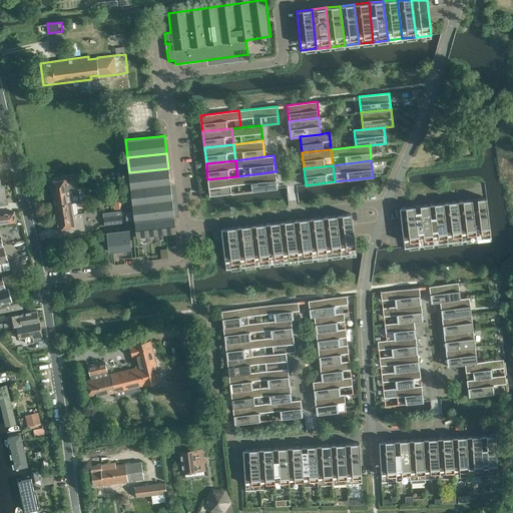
[(168,168),(129,172),(130,188),(170,183),(168,168)]
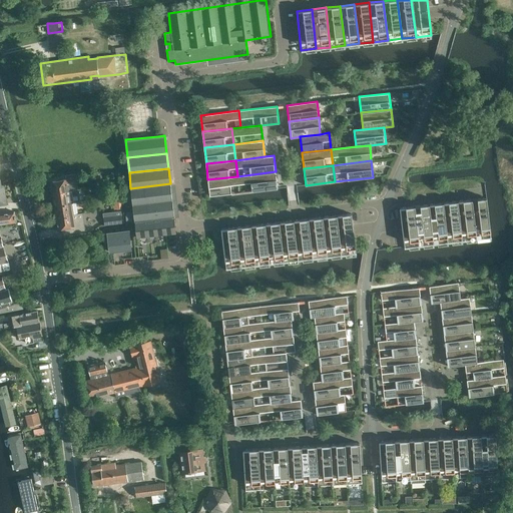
[(276,171),(237,176),(239,193),(278,188),(276,171)]
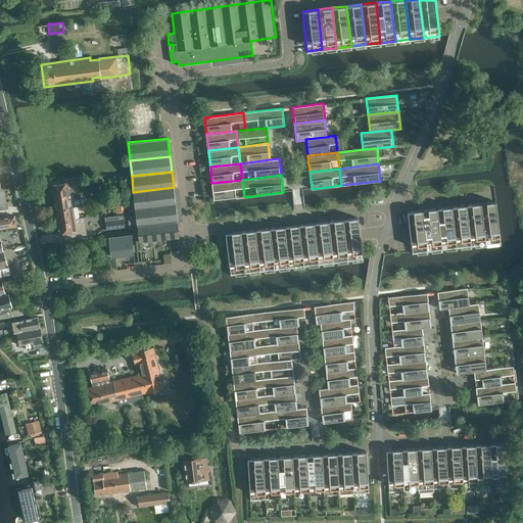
[(242,180),(211,183),(214,200),(244,197),(242,180)]
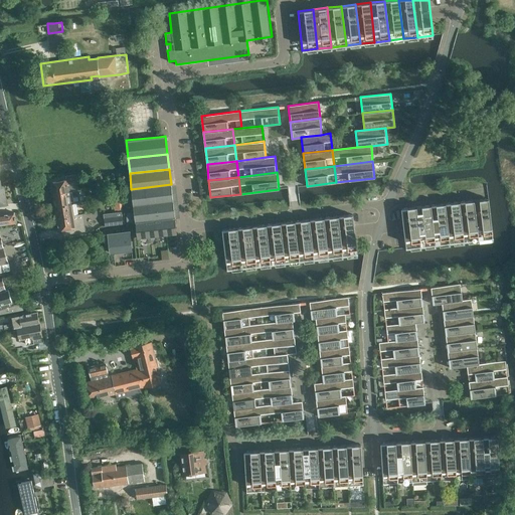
[(51,182),(53,194),(72,191),(72,192),(78,191),(75,178),(66,180),(51,182)]
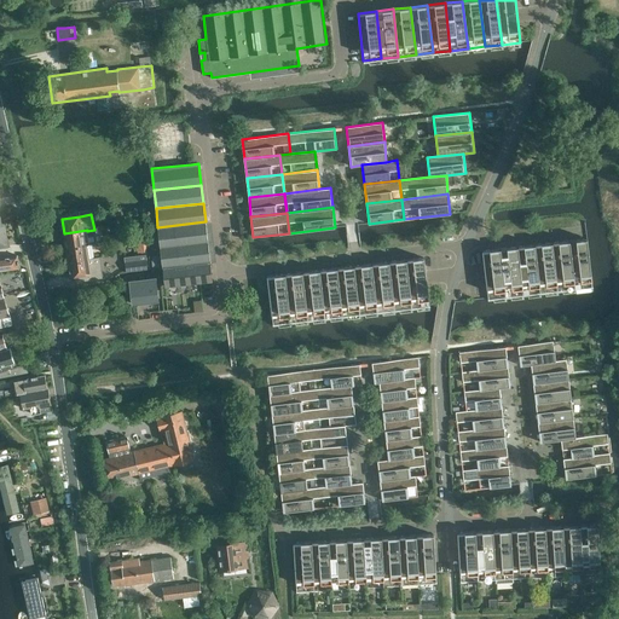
[(206,221),(157,227),(160,249),(162,267),(186,265),(184,244),(208,242),(206,221)]
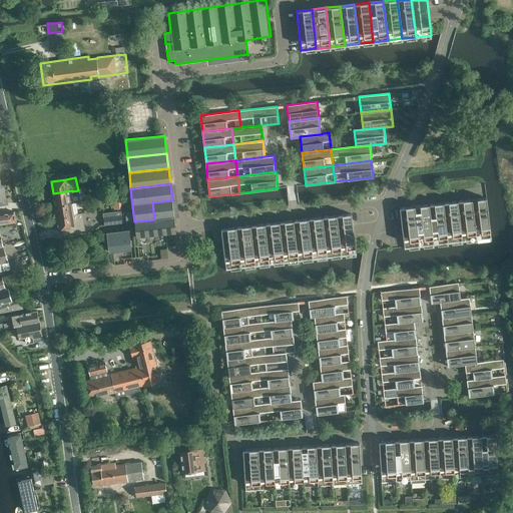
[(72,190),(53,193),(55,205),(71,202),(73,202),(79,200),(78,190),(72,191),(72,190)]
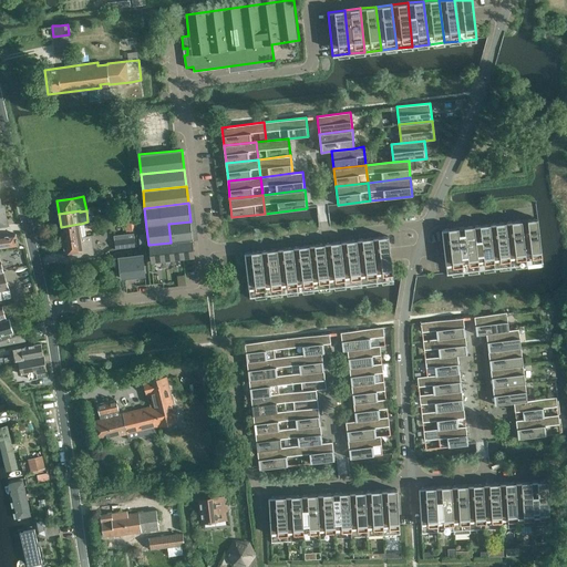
[(537,218),(522,220),(526,264),(543,261),(537,218)]
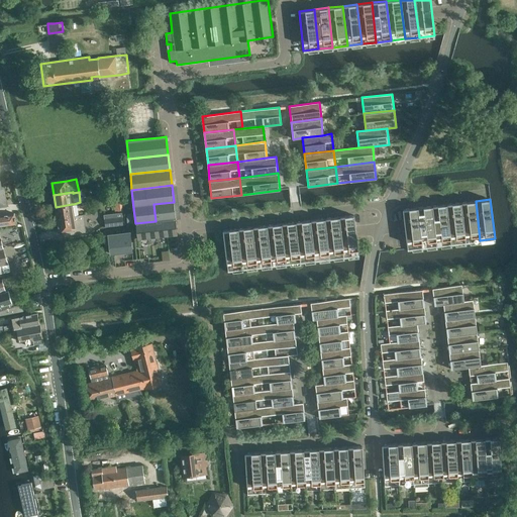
[(476,201),(460,202),(466,242),(480,240),(476,201)]
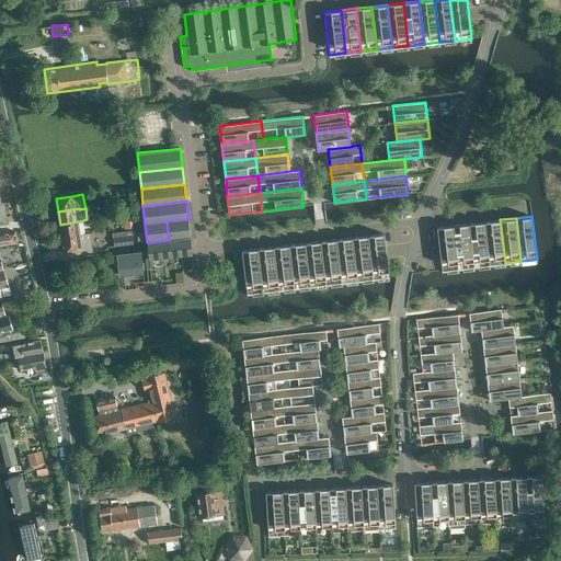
[(80,221),(60,225),(63,238),(86,235),(83,226),(90,225),(90,219),(88,220),(80,221)]
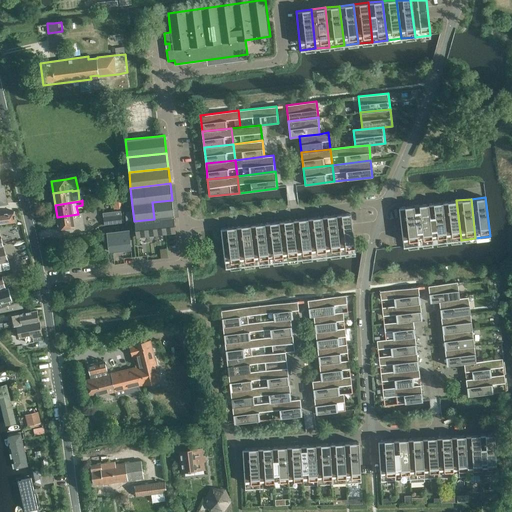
[(172,200),(152,202),(154,219),(174,217),(172,202),(172,200)]
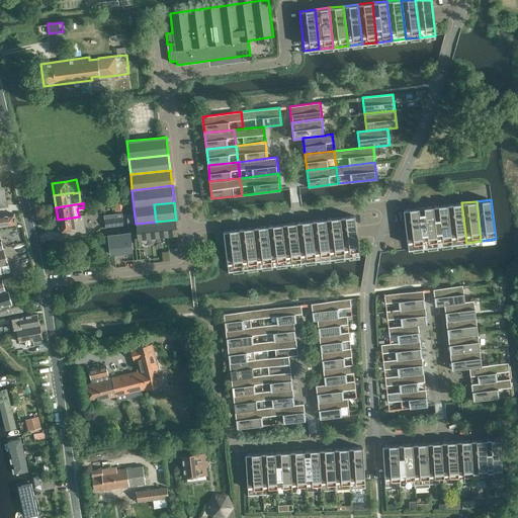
[(461,202),(447,204),(452,244),(466,243),(461,202)]
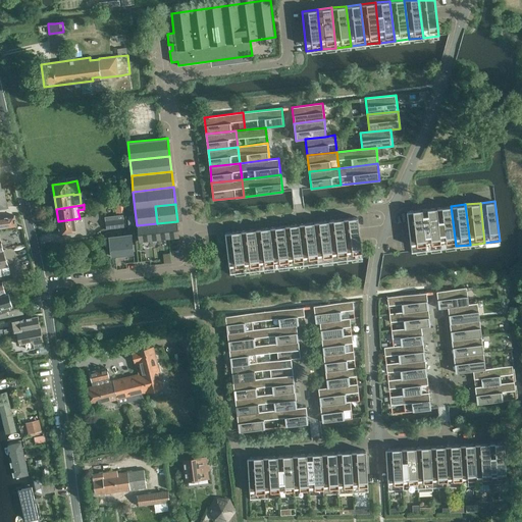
[(451,206),(436,208),(440,248),(456,246),(451,206)]
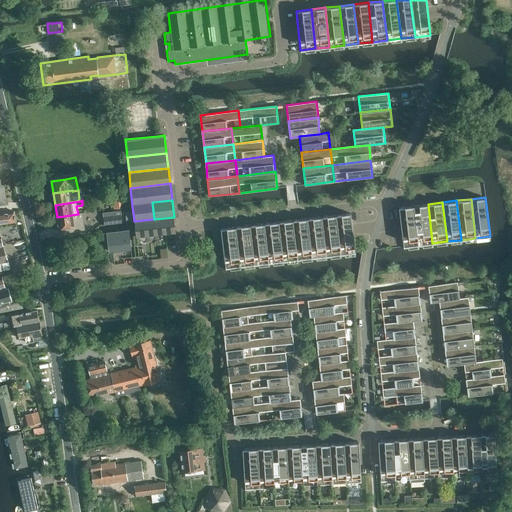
[(428,204),(413,205),(418,245),(432,243),(428,204)]
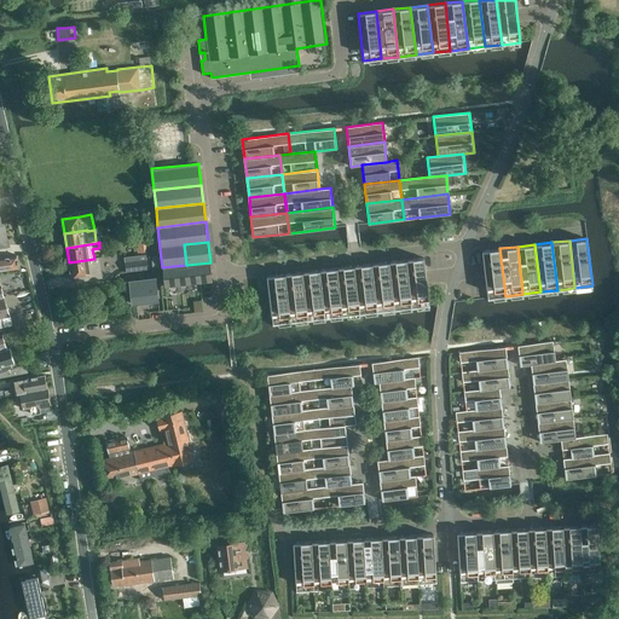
[(499,248),(482,250),(487,298),(505,296),(499,248)]
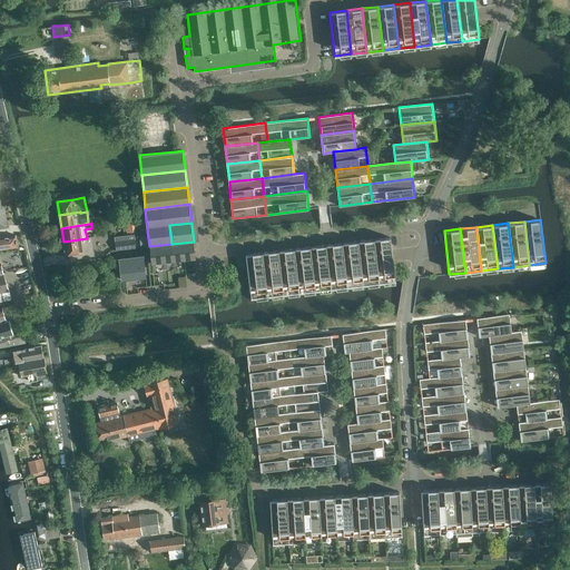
[(134,234),(115,236),(115,241),(116,249),(118,248),(136,247),(134,234)]
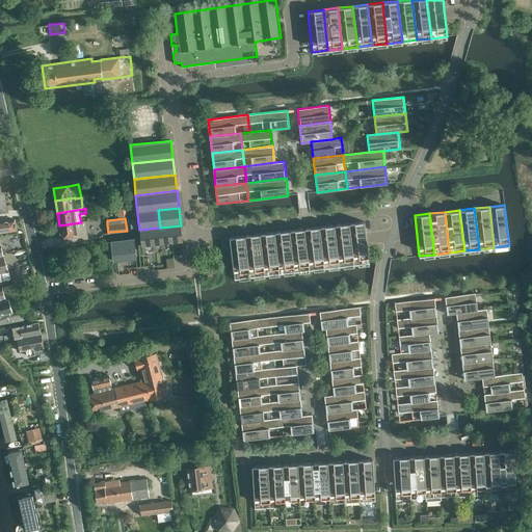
[(0,220),(0,232),(17,231),(15,219),(0,220)]
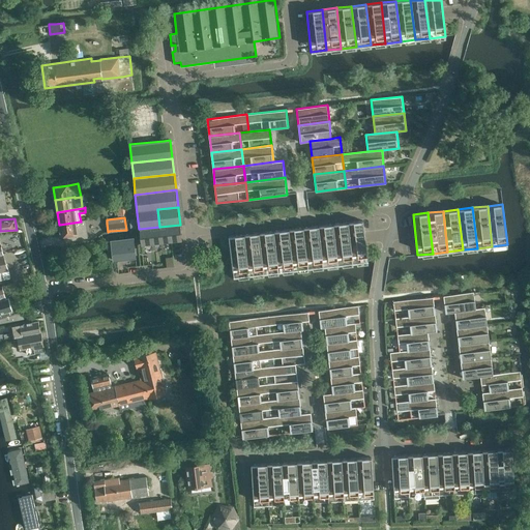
[(81,222),(59,225),(61,236),(63,236),(64,242),(87,238),(85,221),(81,222)]
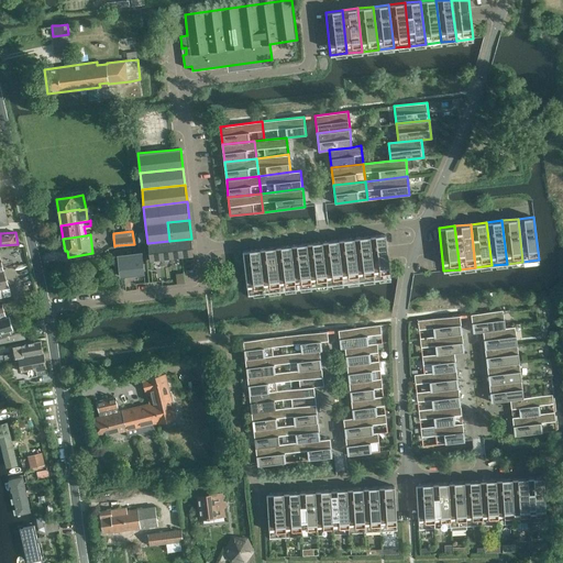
[(386,234),(370,236),(374,279),(390,277),(386,234)]
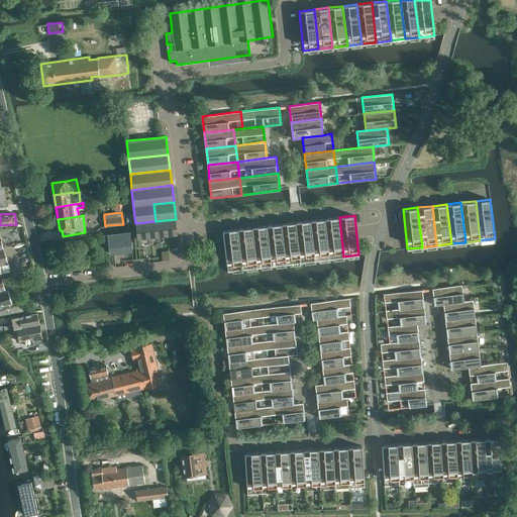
[(339,217),(324,218),(329,257),(343,256),(339,217)]
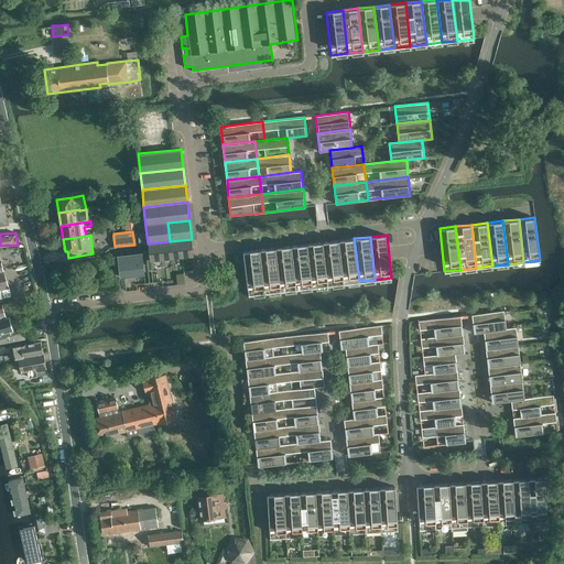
[(354,238),(338,240),(344,283),(359,281),(354,238)]
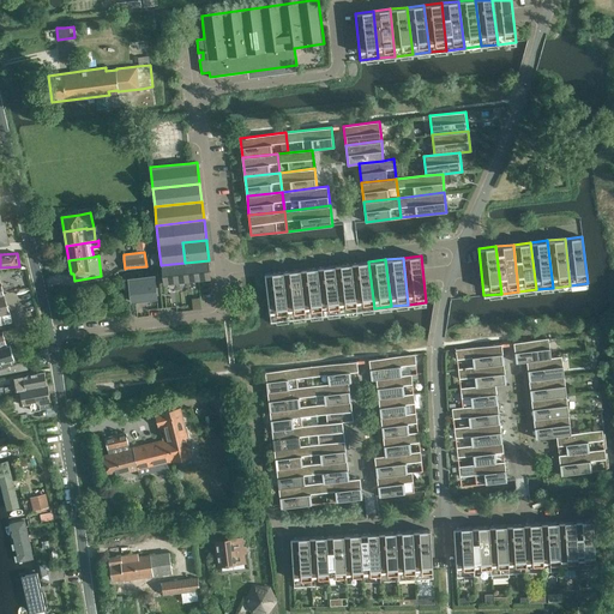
[(210,280),(209,260),(185,263),(161,265),(163,284),(199,281),(210,280)]
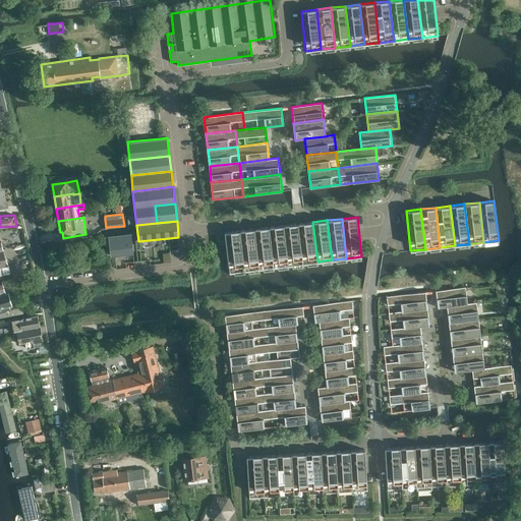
[(312,222),(298,224),(302,264),(317,262),(312,222)]
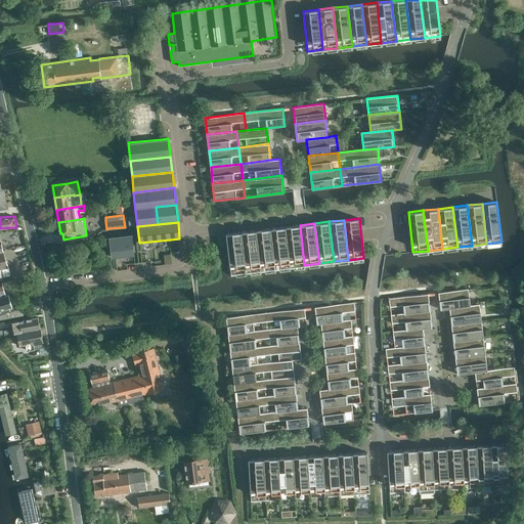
[(300,225),(285,226),(290,266),(304,265),(300,225)]
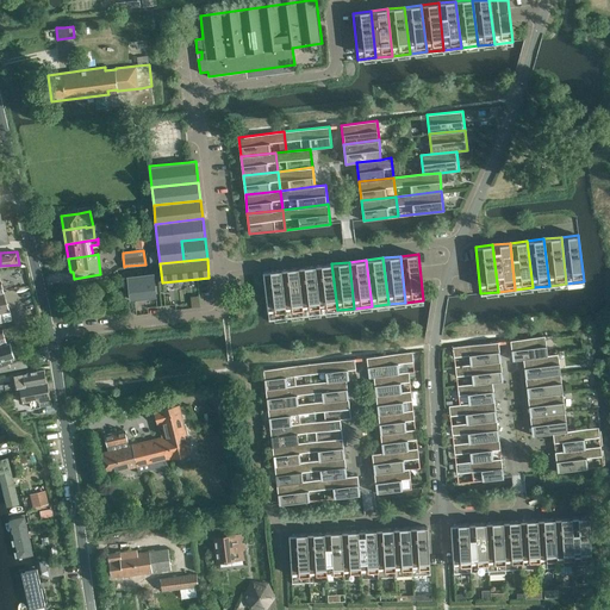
[(331,263),(315,266),(321,312),(337,310),(331,263)]
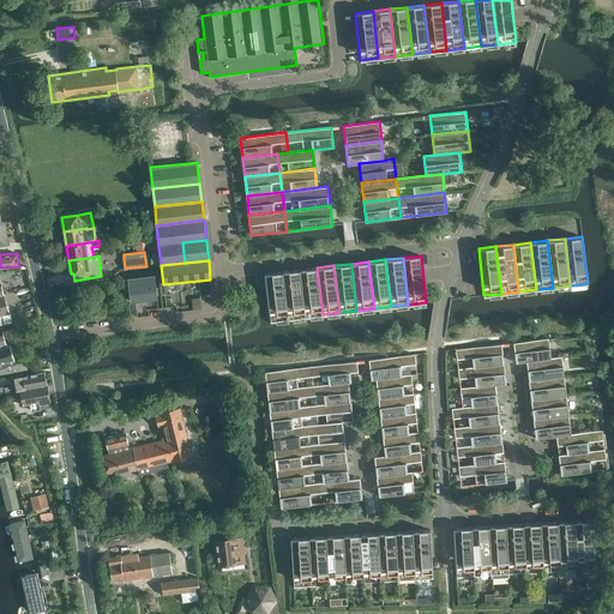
[(317,268),(300,270),(305,317),(323,314),(317,268)]
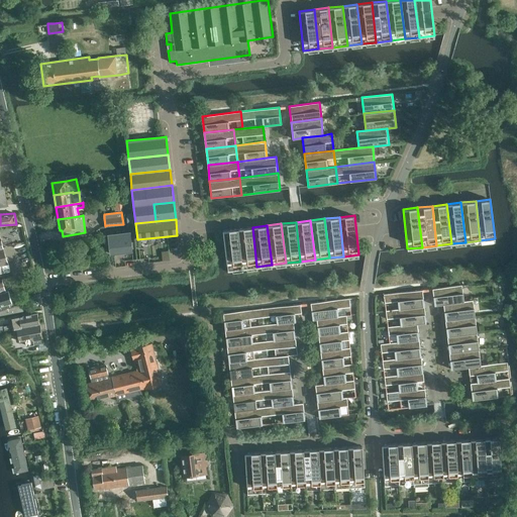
[(252,227),(237,228),(242,268),(256,267),(252,227)]
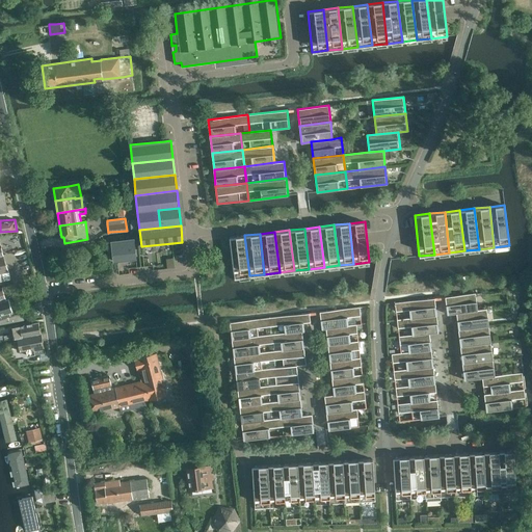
[(244,235),(230,237),(234,277),(249,275),(244,235)]
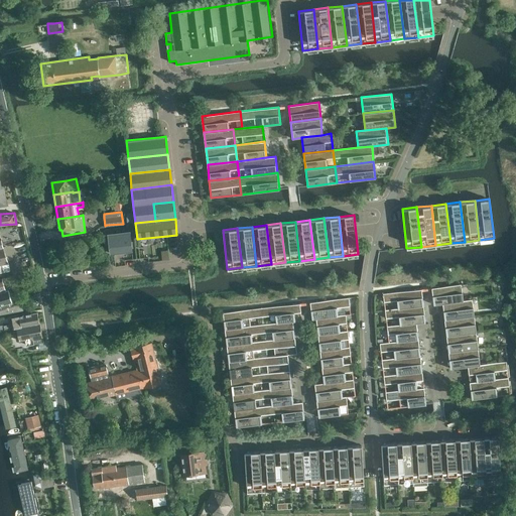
[(130,232),(108,235),(110,253),(132,250),(130,232)]
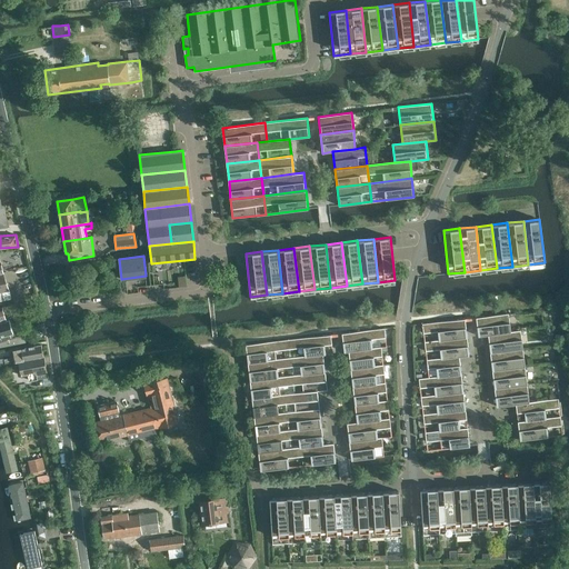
[(0,300),(10,298),(9,290),(3,272),(0,273),(0,300)]
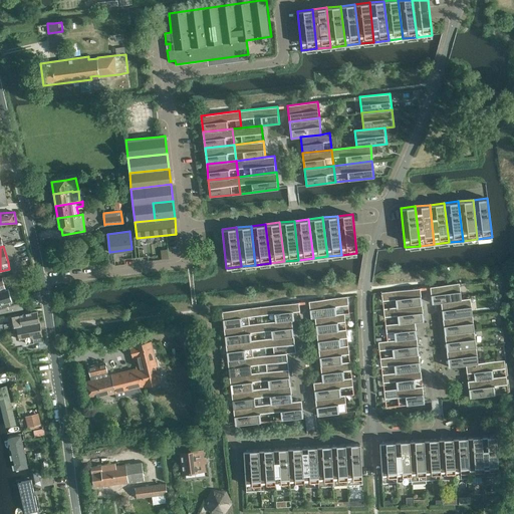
[(460,283),(430,286),(432,303),(441,302),(471,298),(461,299),(460,283)]
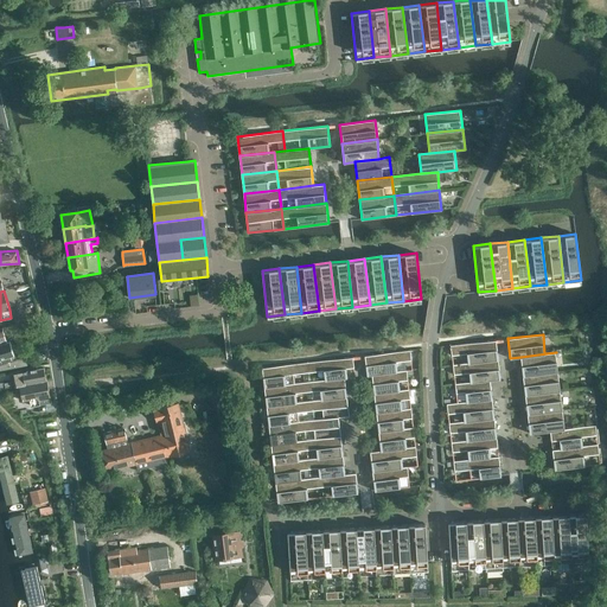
[(467,353),(468,363),(498,359),(496,339),(451,345),(452,356),(467,353)]
